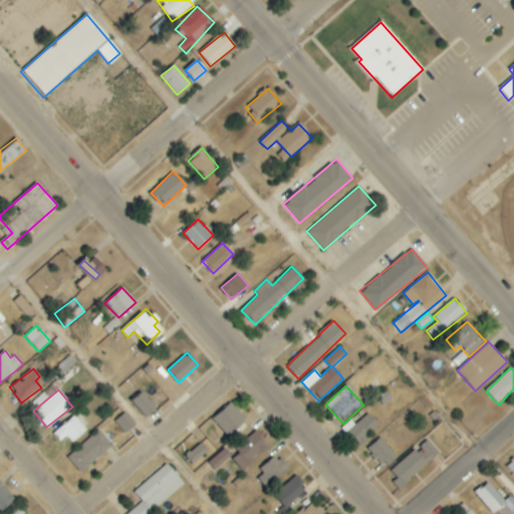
[(157,408),(142,392),(131,403),(145,419),(157,408)]
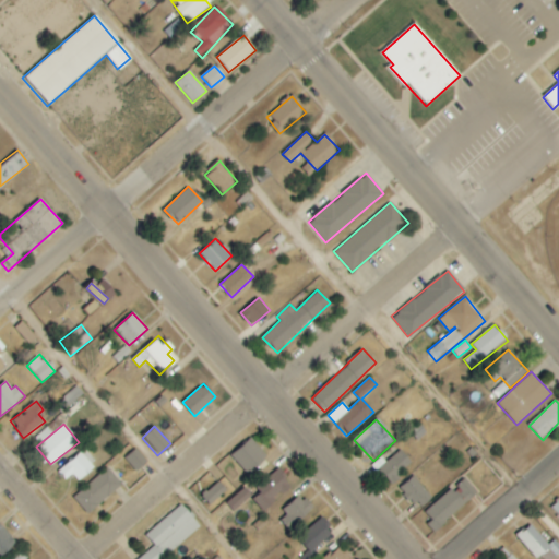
[(268,456),(250,438),(232,455),(248,474),(268,456)]
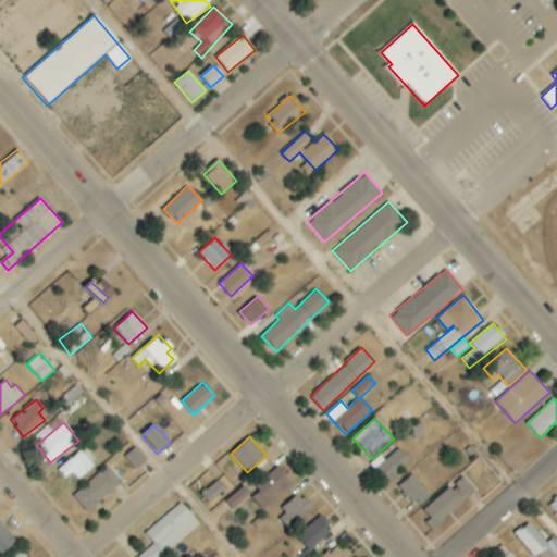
[(77,480),(97,461),(84,447),(57,471),(64,479),(71,472),(77,480)]
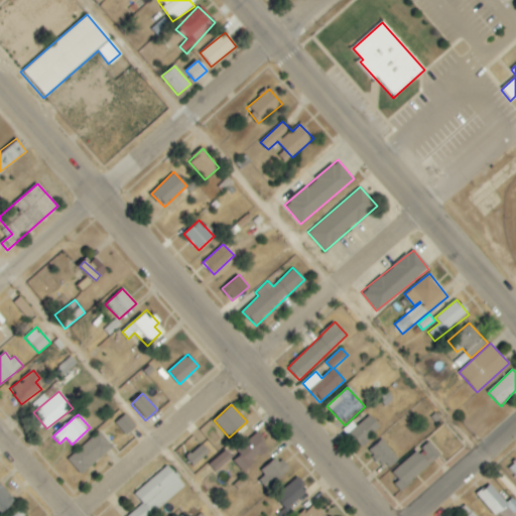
[(115,423),(125,434),(135,425),(125,414),(115,423)]
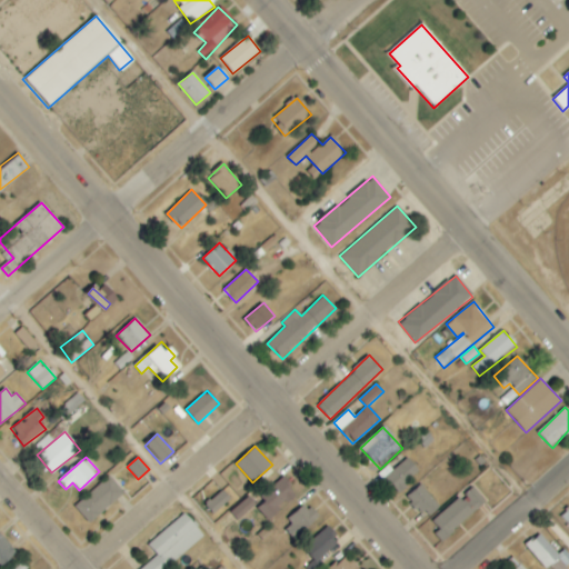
[(385,479),(397,492),(420,470),(408,458),(385,479)]
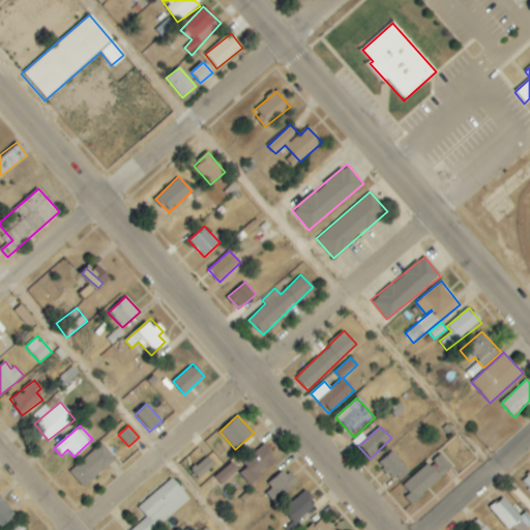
[(84,488),(115,459),(101,443),(69,472),(84,488)]
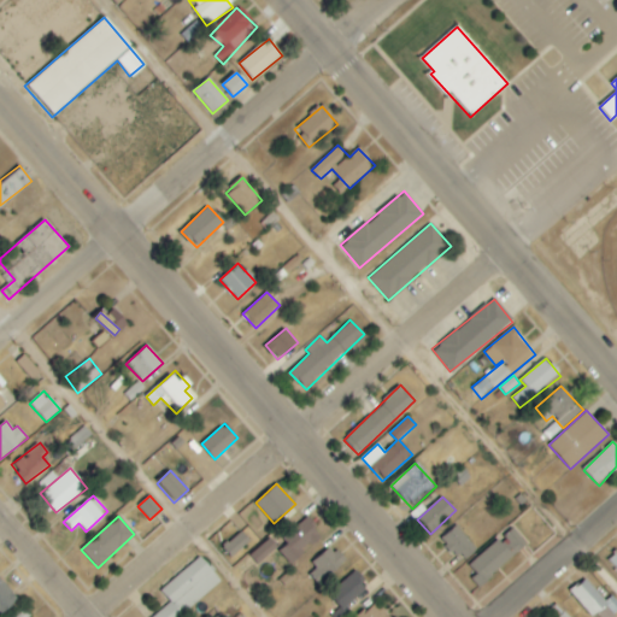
[(292,564),(322,534),(307,518),(276,548),(292,564)]
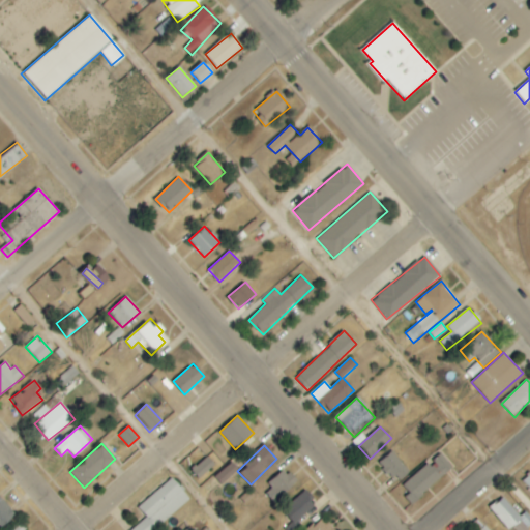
[(398,482),(410,471),(391,451),(379,463),(398,482)]
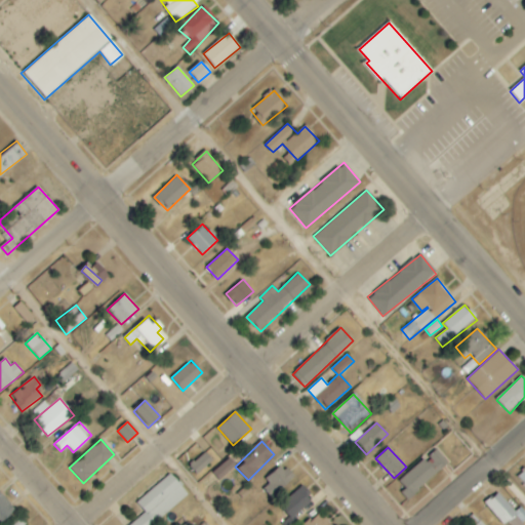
[(448,461),(436,449),(429,456),(441,469),(448,461)]
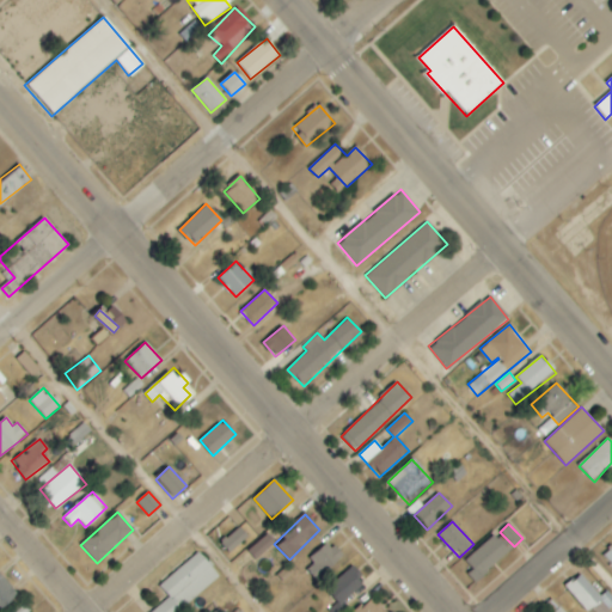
[(221,540),(227,551),(248,539),(242,528),(221,540)]
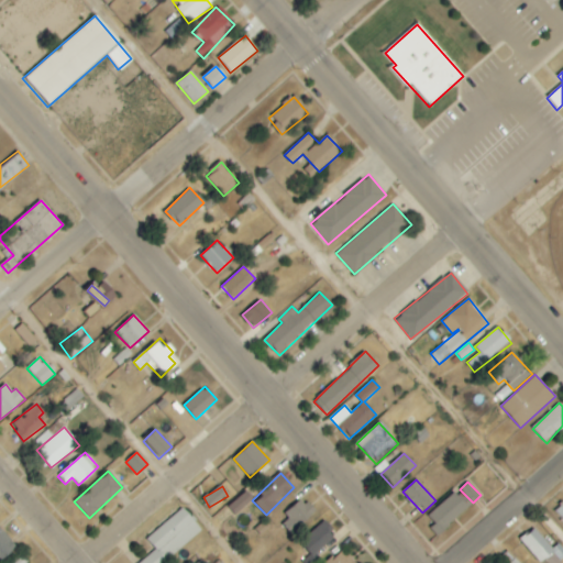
[(228,507),(235,515),(254,499),(246,492),(228,507)]
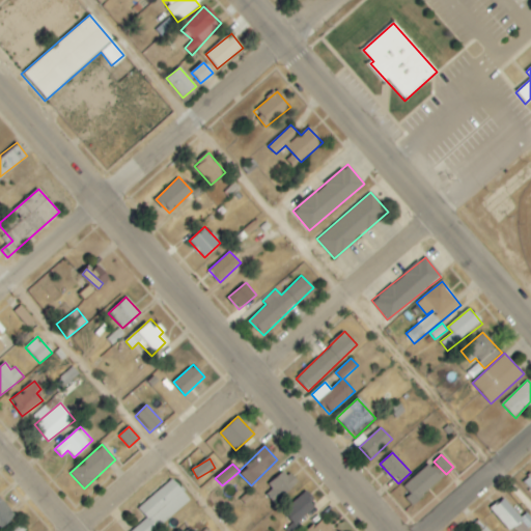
[(406,498),(414,506),(441,476),(427,464),(404,487),(411,493),(406,498)]
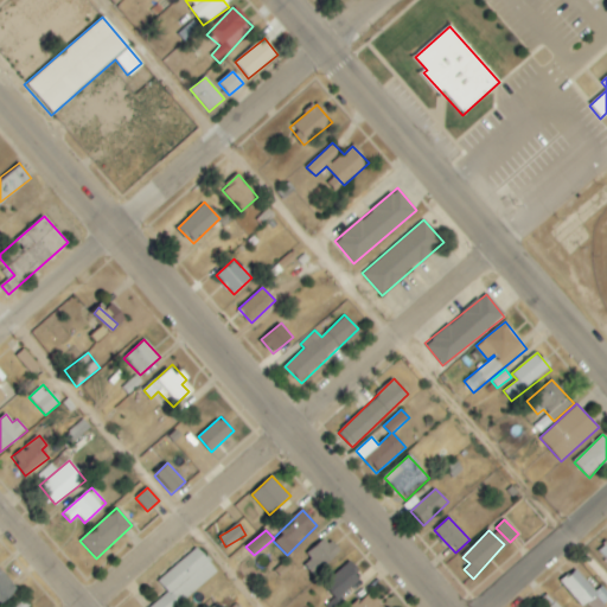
[(167,593),(149,606),(176,606),(218,573),(198,548),(158,580),(167,593)]
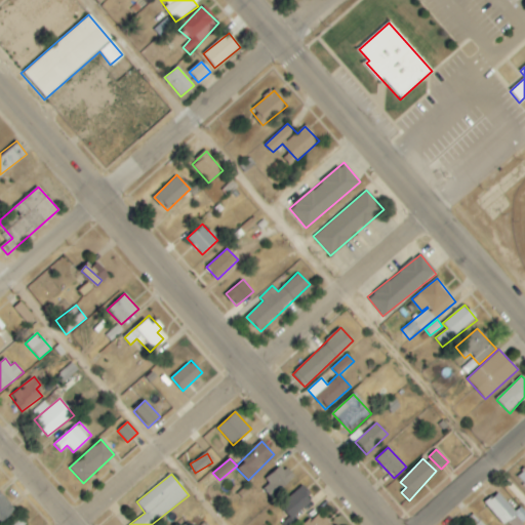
[(312,501),(306,495),(310,492),(305,486),(281,507),(292,519),(312,501)]
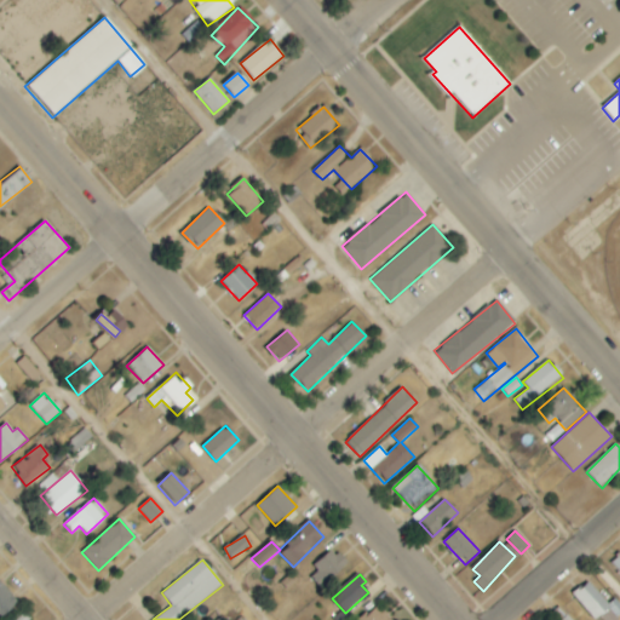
[(0,618),(18,602),(0,581),(0,618)]
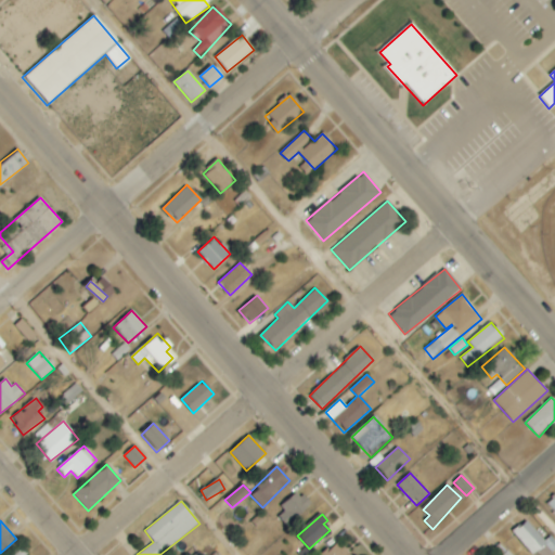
[(513,533),(532,554),(533,554),(537,552),(540,554),(551,554),(554,552),(554,541),(551,536),(545,541),(526,520),(513,533)]
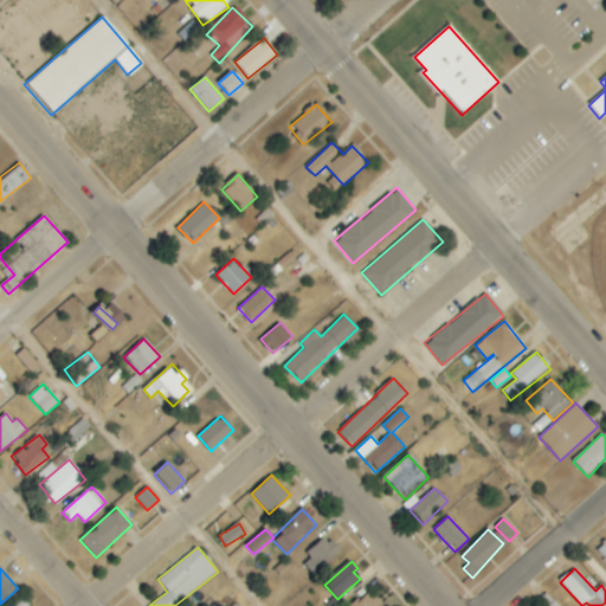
[(382,605),(374,593),(355,605),(382,605)]
